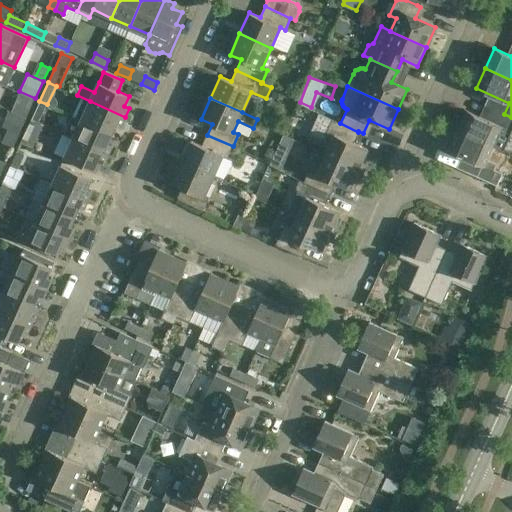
[(39,123),(47,104),(39,101),(31,120),(39,123)]
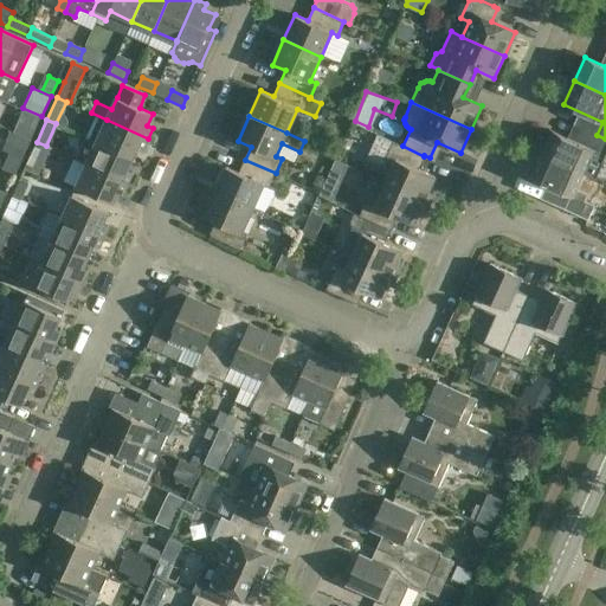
[(107,120),(97,142),(133,159),(139,147),(144,149),(148,139),(107,120)]
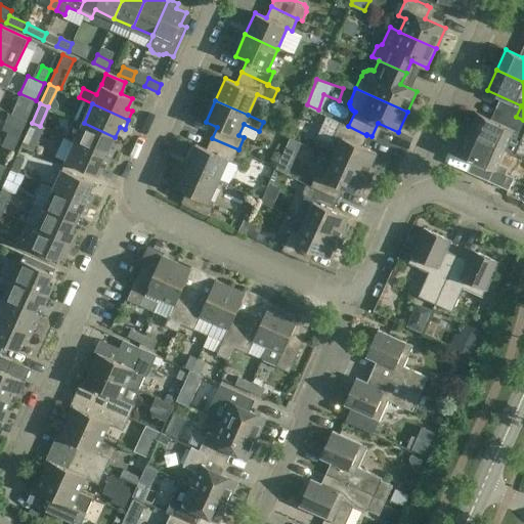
[(15,107),(12,114),(19,117),(27,120),(30,114),(15,107)]
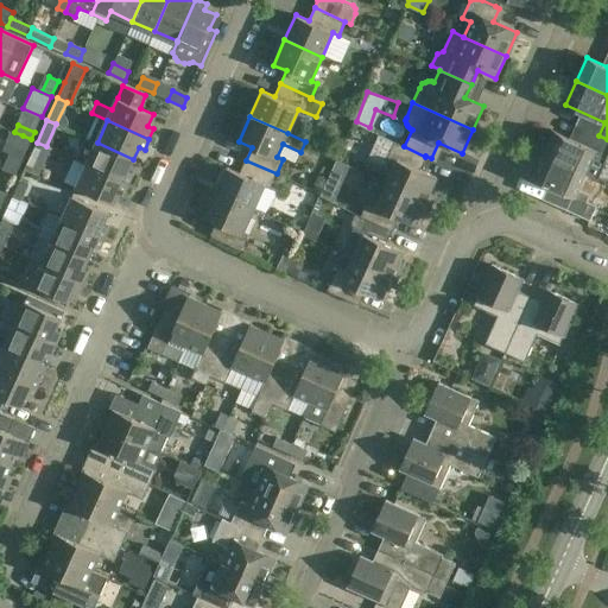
[(553,131),(543,154),(586,173),(597,179),(605,164),(607,164),(607,139),(599,135),(593,149),(553,131)]
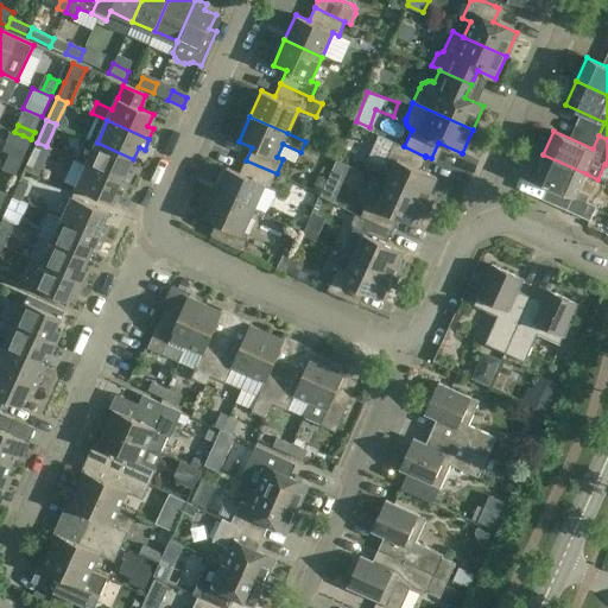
[(18,134),(10,153),(23,159),(31,140),(18,134)]
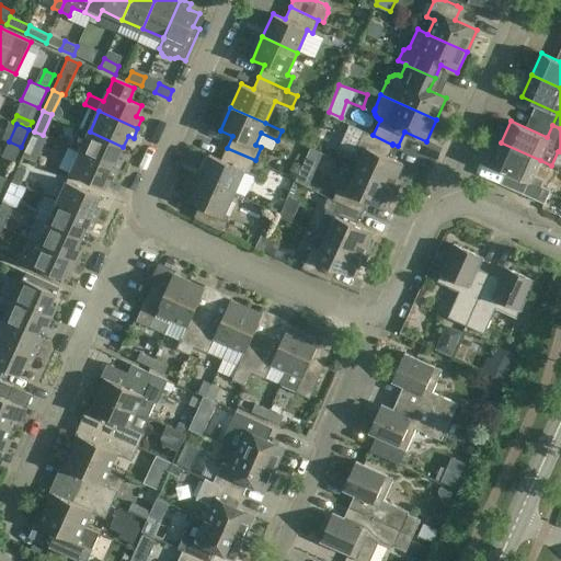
[(351,151),(357,127),(344,124),(338,147),(351,151)]
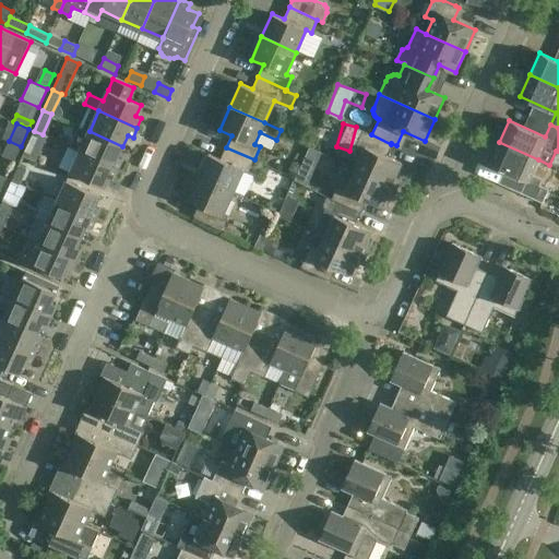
[(80,127),(70,147),(118,168),(122,159),(118,156),(122,146),(90,131),(80,127)]
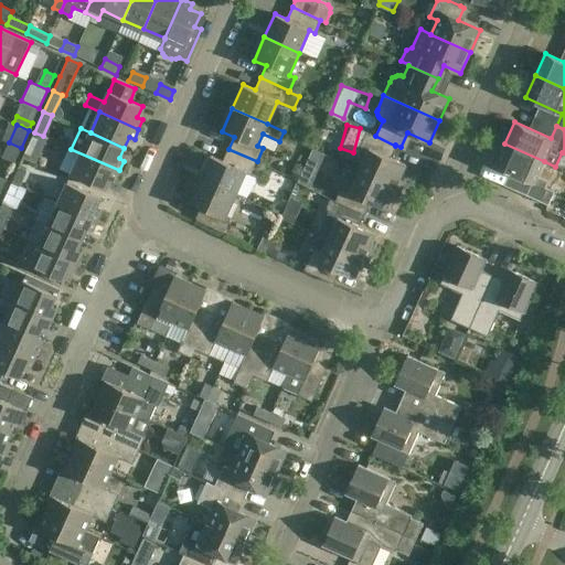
[(43,136),(34,132),(28,146),(36,150),(43,136)]
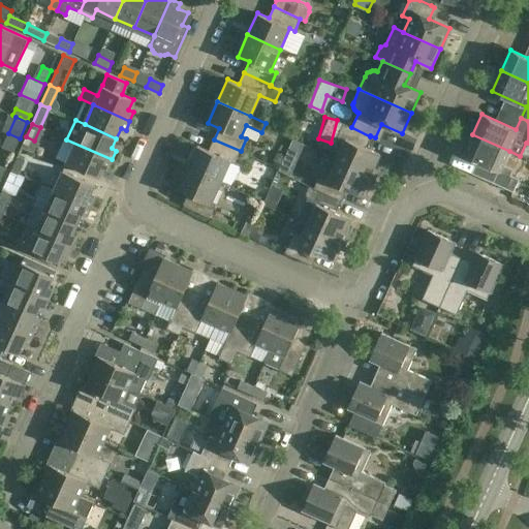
[(365,147),(370,136),(351,127),(351,128),(343,124),(334,145),(342,149),(337,160),(375,177),(378,169),(374,167),(380,154),(365,147)]
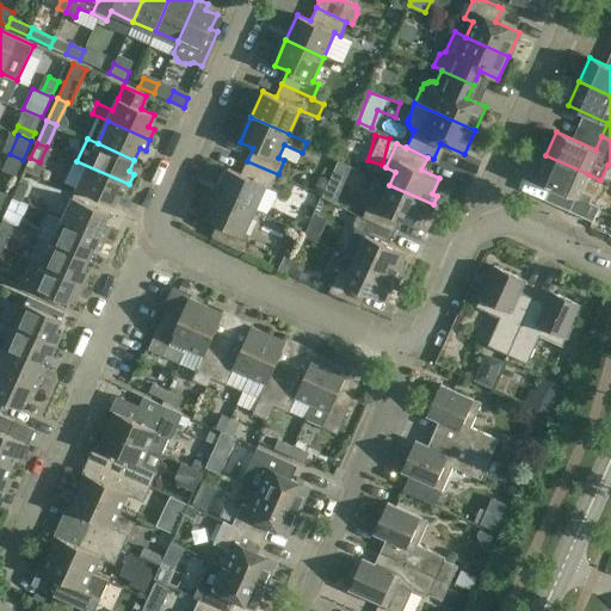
[(581,191),(588,174),(545,155),(535,179),(574,197),(568,210),(592,222),(599,207),(590,203),(593,196),(581,191)]
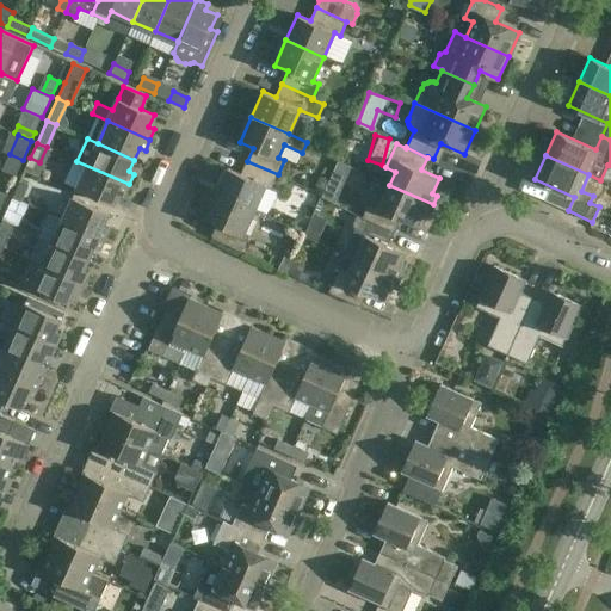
[(216,193),(255,210),(266,186),(271,189),(278,174),(247,161),(241,173),(228,168),(216,193)]
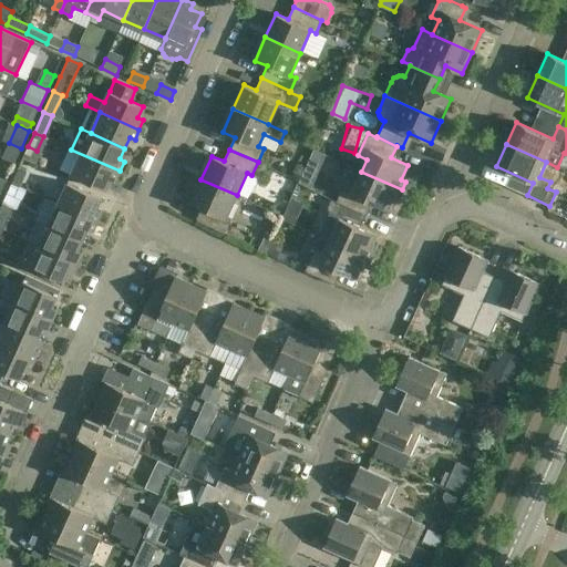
[(81,153),(71,175),(105,191),(111,178),(115,181),(120,171),(81,153)]
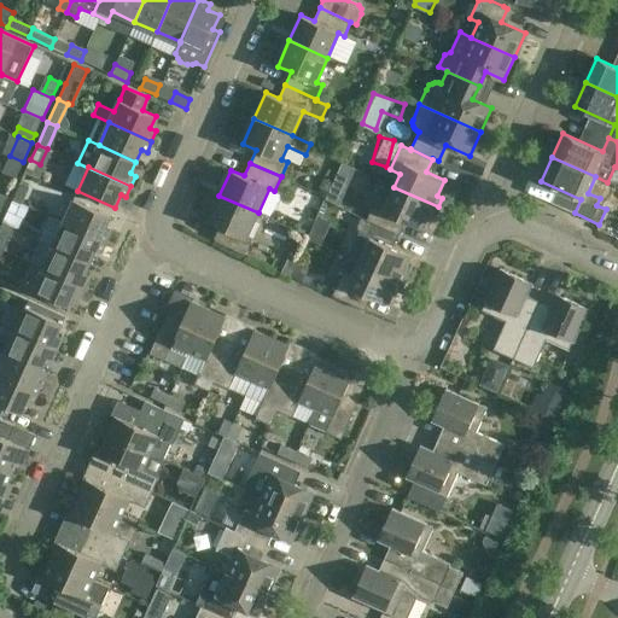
[(19,184),(13,199),(22,203),(29,188),(19,184)]
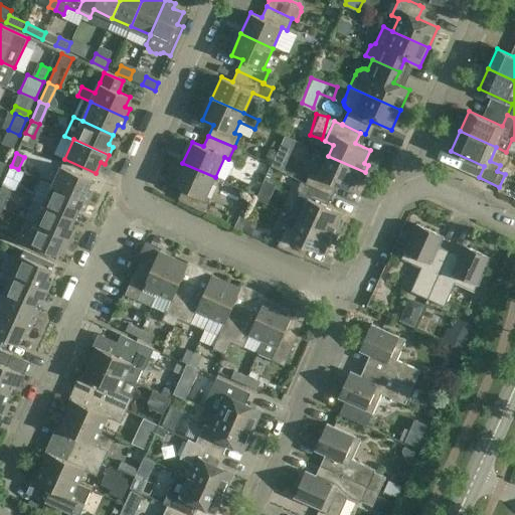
[(365,172),(328,156),(323,166),(316,163),(306,183),(306,184),(310,186),(310,185),(333,195),(337,184),(351,190),(357,177),(362,179),(365,172)]
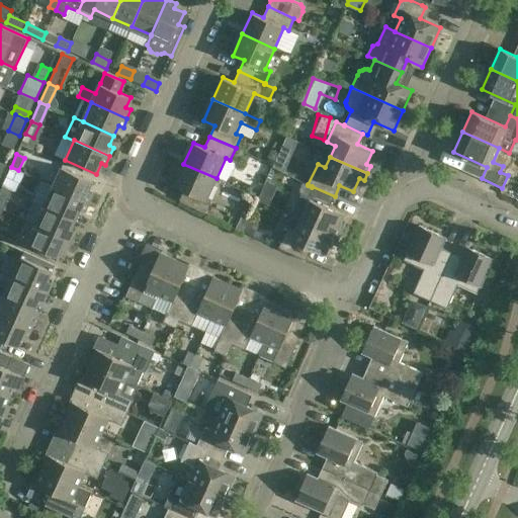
[(217,178),(183,164),(174,185),(185,190),(180,201),(206,212),(211,201),(206,199),(217,178)]
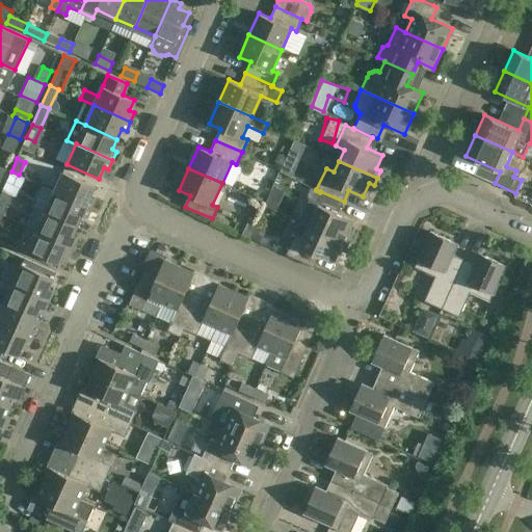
[(12,189),(19,175),(11,171),(5,185),(12,189)]
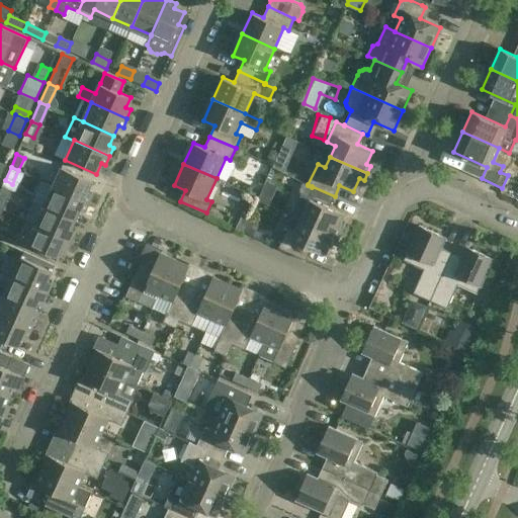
[(62,167),(54,186),(89,202),(93,193),(88,191),(93,181),(62,167)]
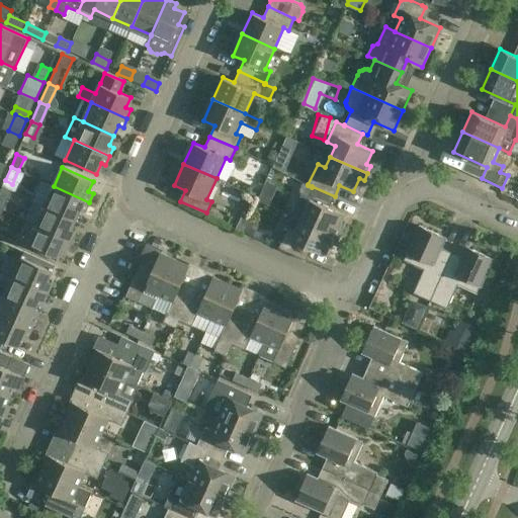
[(301,192),(291,214),(301,220),(339,237),(342,230),(337,228),(343,213),(330,207),(335,196),(312,186),(312,187),(308,185),(308,184),(303,182),(299,189),(301,192)]
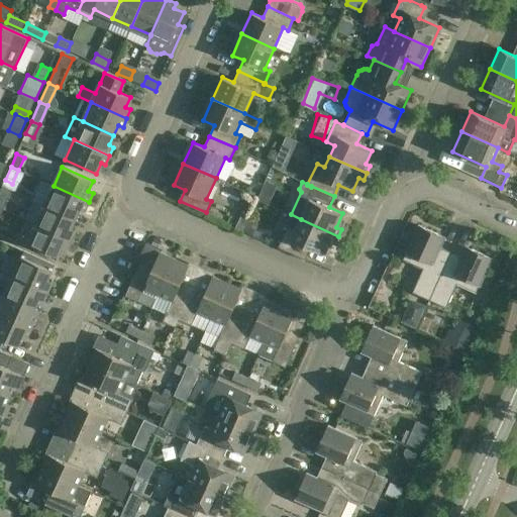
[(2,186),(0,190),(0,206),(4,209),(12,190),(2,186)]
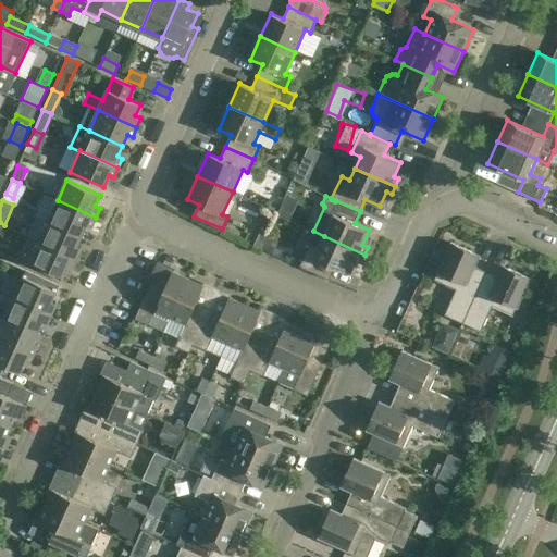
[(58,200),(48,220),(82,235),(86,224),(91,226),(96,218),(58,200)]
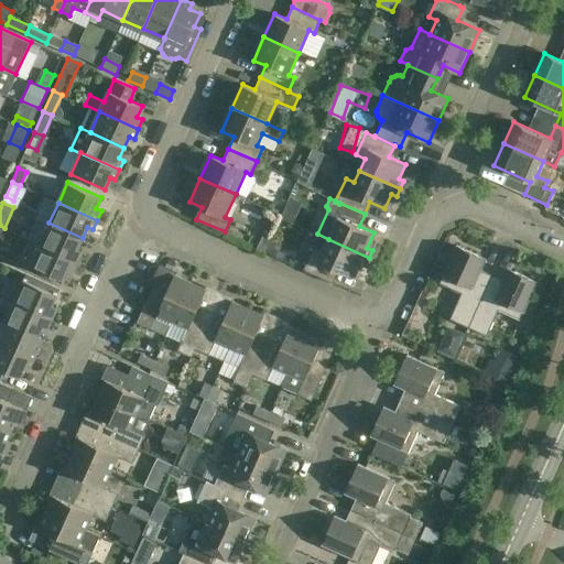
[(83,238),(49,223),(40,243),(78,261),(83,251),(77,249),(83,238)]
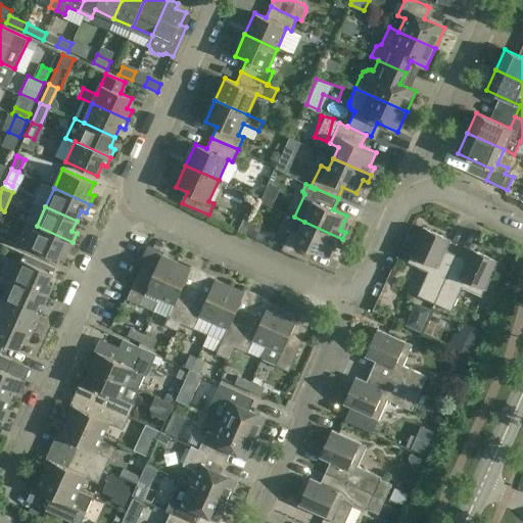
[(338,246),(342,239),(304,222),(299,233),(291,229),(282,250),(308,263),(315,251),(328,257),(333,244),(338,246)]
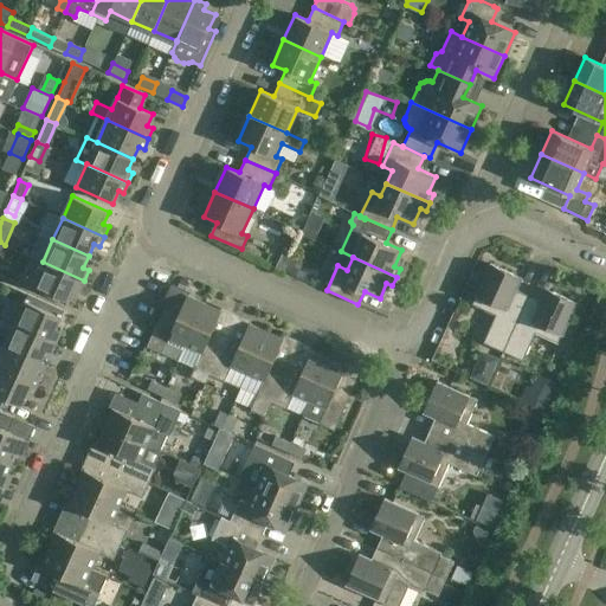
[(79,291),(84,281),(43,262),(32,284),(69,301),(73,289),(79,291)]
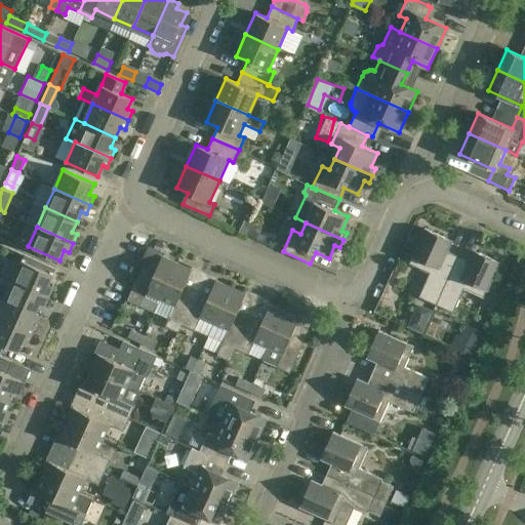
[(436,305),(458,255),(442,248),(446,238),(425,229),(409,264),(430,273),(419,297),(436,305)]
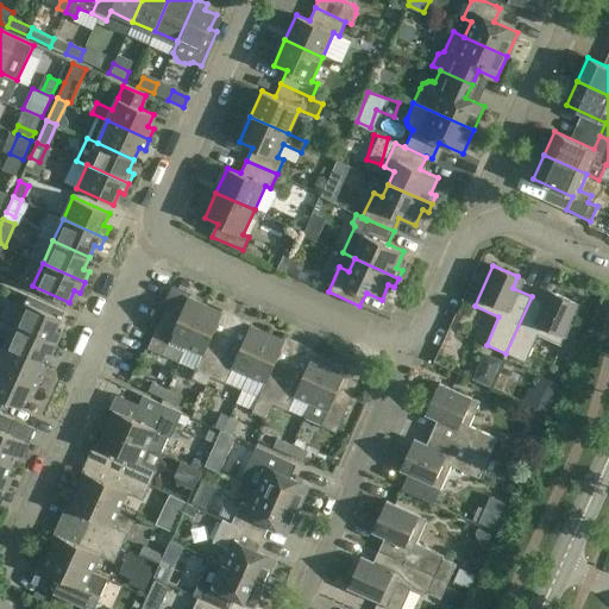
[(551,305),(532,296),(506,353),(526,363),(539,334),(563,345),(581,303),(556,293),(551,305)]
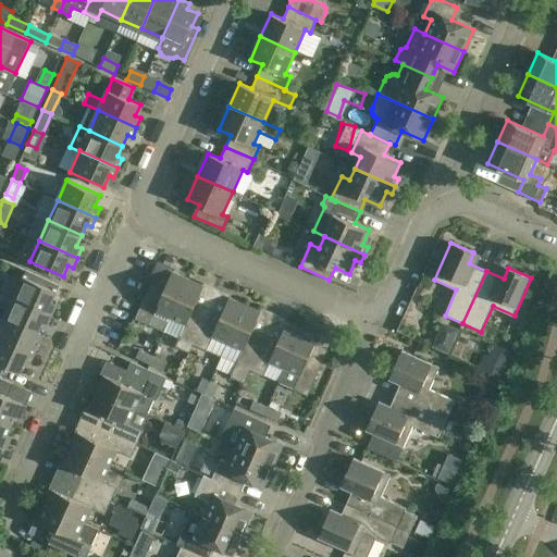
[(164,331),(188,279),(172,271),(164,288),(151,282),(136,318),(164,331)]
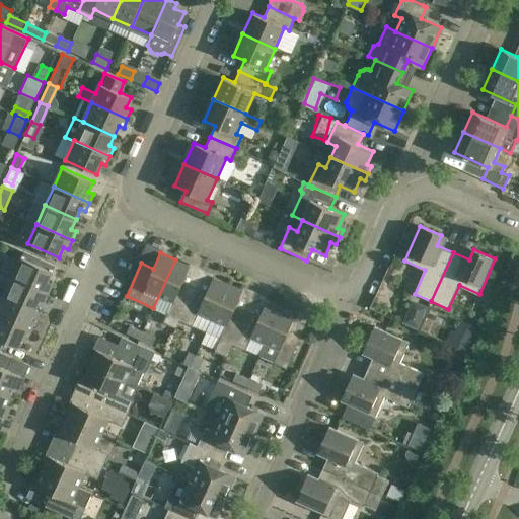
[(21,256),(13,276),(49,292),(53,283),(48,281),(53,271),(21,256)]
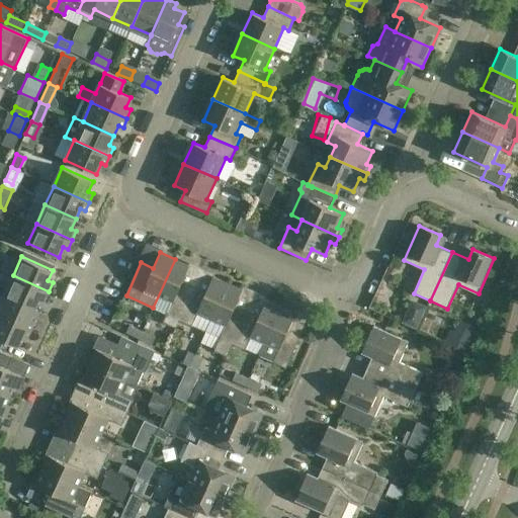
[(189,265),(175,259),(153,308),(167,314),(164,322),(176,327),(180,320),(194,286),(182,281),(189,265)]
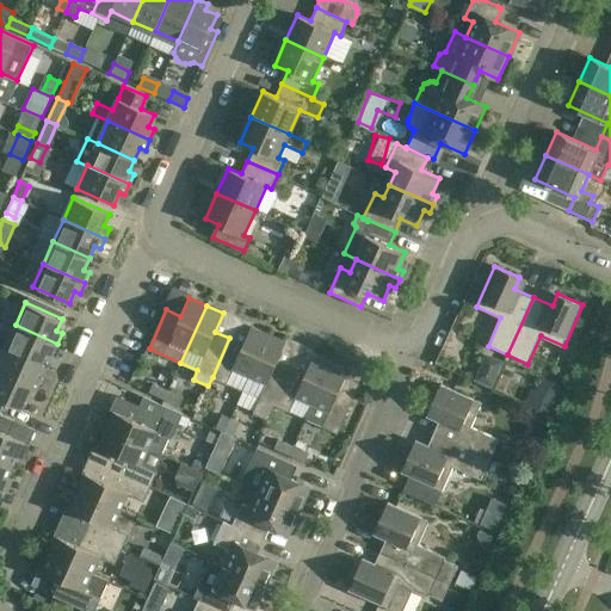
[(57,344),(16,325),(5,347),(42,364),(47,352),(53,355),(57,344)]
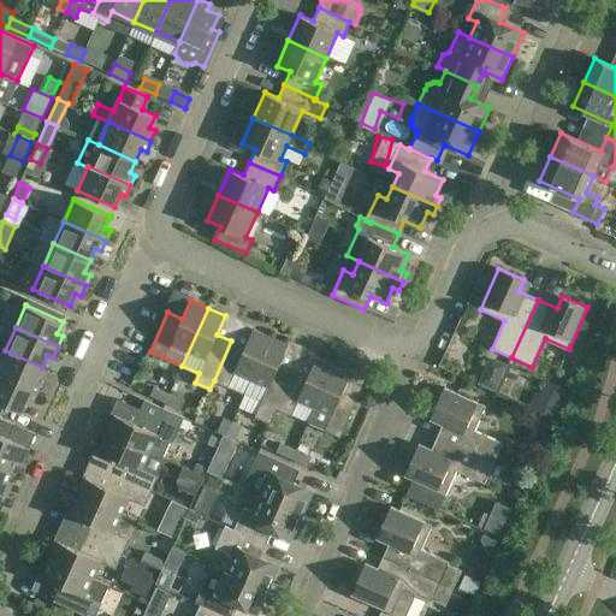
[(244,394),(271,336),(254,329),(246,347),(231,341),(214,380),(244,394)]
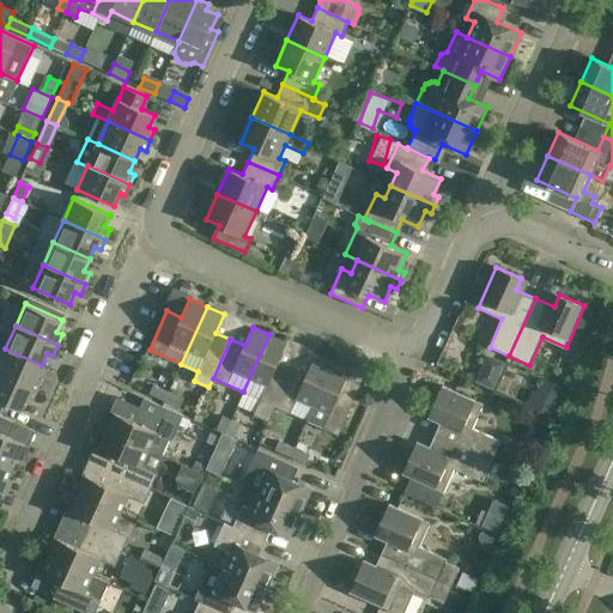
[(287,343),(269,334),(243,392),(261,400),(254,414),(269,422),(275,406),(292,366),(279,360),(287,343)]
